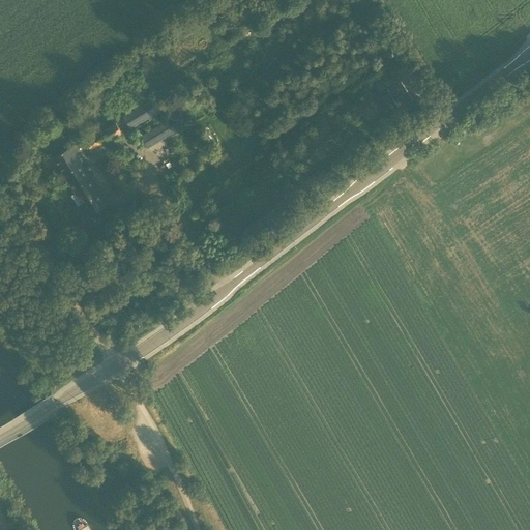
[(179,97),(171,102),(180,117),(188,112),(179,97)]
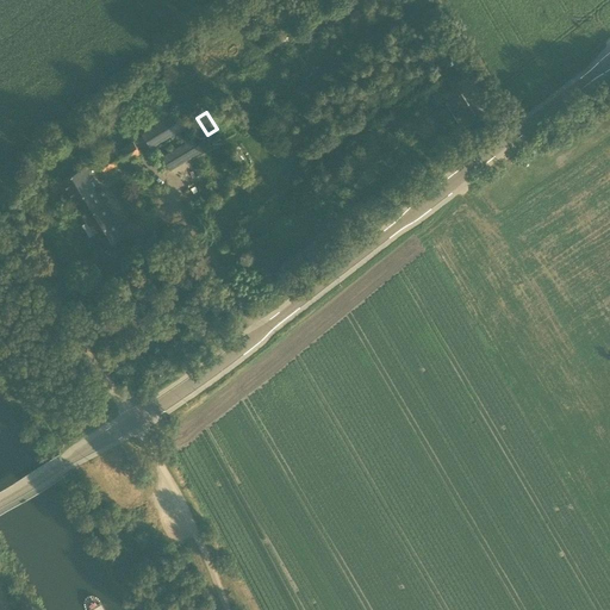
[(175,113),(142,132),(150,148),(185,128),(175,113)]
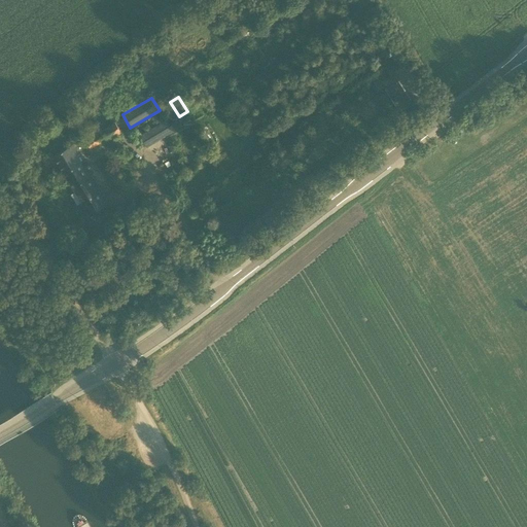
[(139,135),(144,144),(146,147),(175,130),(168,117),(139,135)]
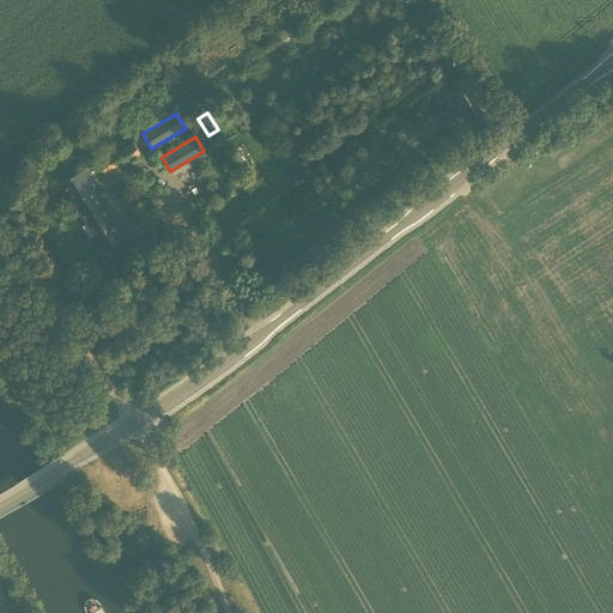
[(105,173),(123,162),(125,164),(141,153),(134,141),(99,163),(105,173)]
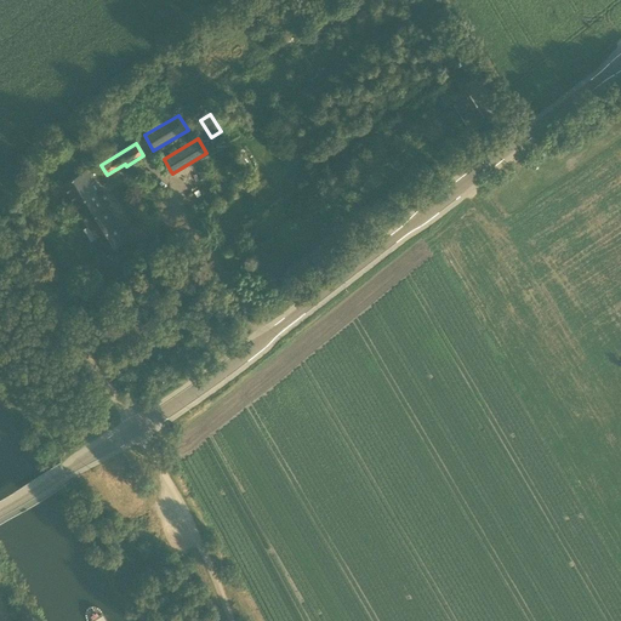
[(90,177),(86,170),(63,184),(79,211),(98,200),(86,180),(90,177)]
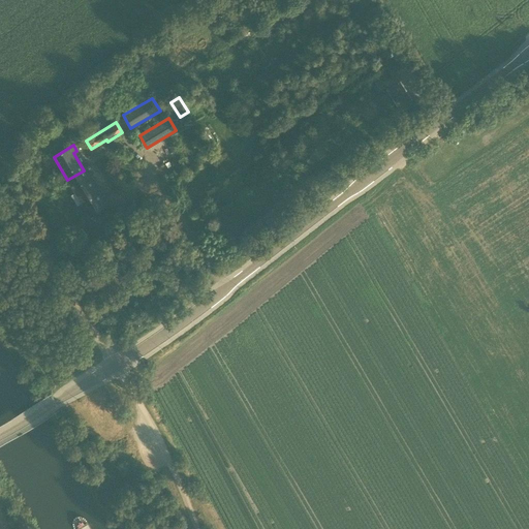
[(105,206),(84,170),(67,180),(76,195),(75,196),(80,204),(81,203),(89,215),(105,206)]
